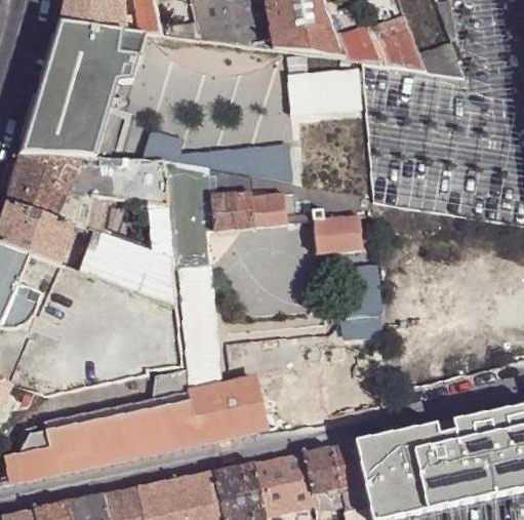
[(129,28),(126,0),(64,0),(61,18),(129,28)]
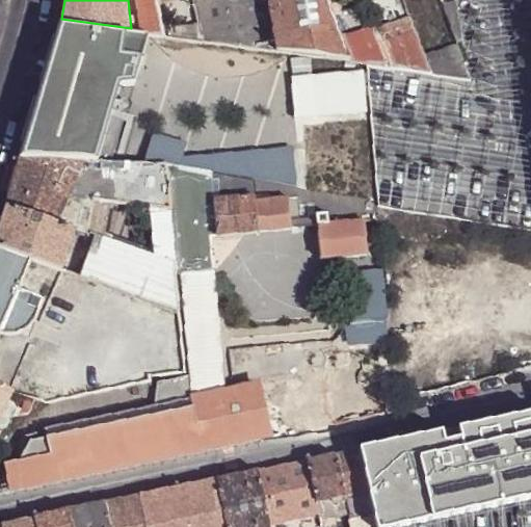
[(136,0),(138,7),(142,7),(142,12),(139,12),(140,24),(144,23),(145,30),(150,30),(166,33),(164,23),(160,0),(136,0)]
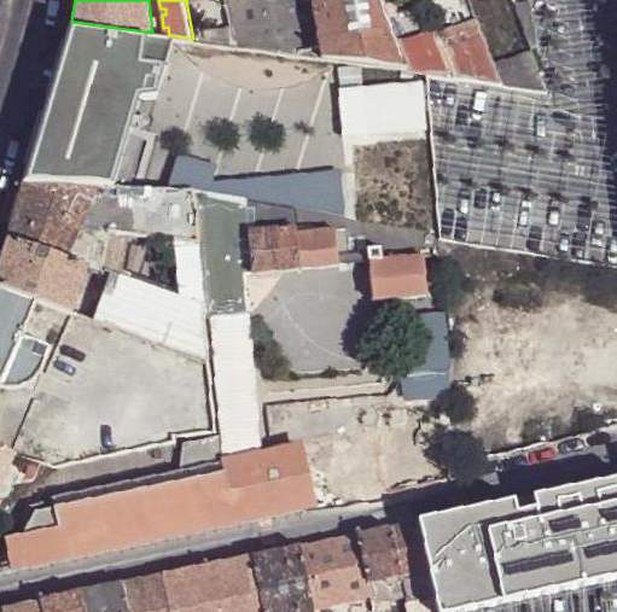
[(233,44),(279,50),(271,0),(226,0),(231,25),(233,44)]
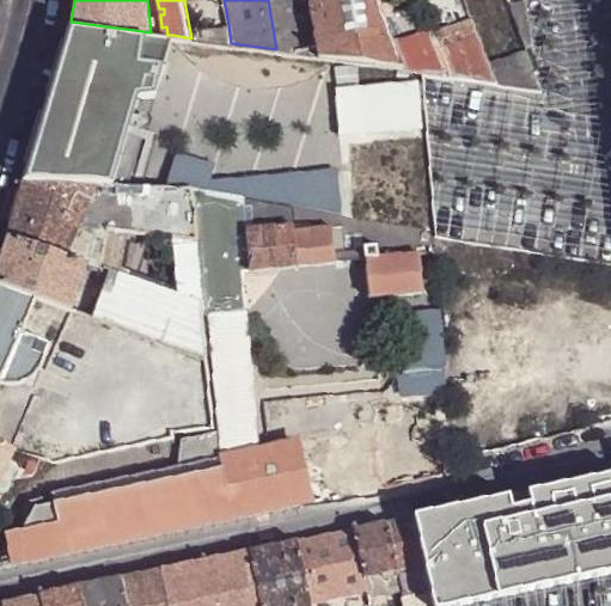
[(268,0),(276,49),(317,55),(309,0),(268,0)]
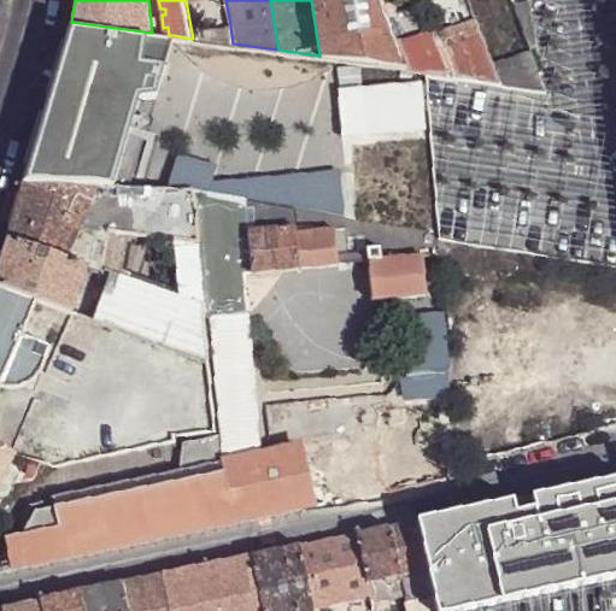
[(311,0),(320,56),(405,69),(380,0),(311,0)]
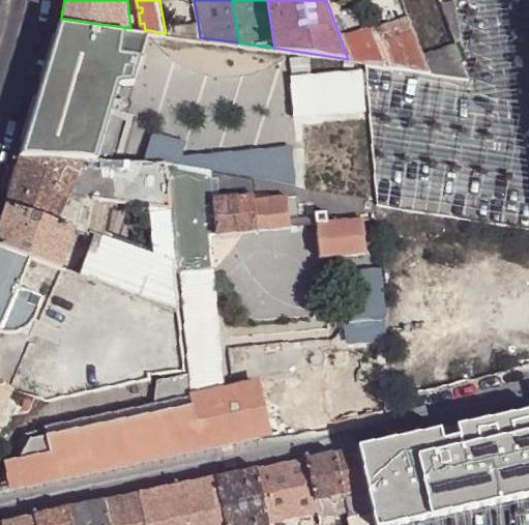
[(326,0),(348,59),(363,62),(388,66),(380,42),(377,36),(350,45),(333,0),(326,0)]
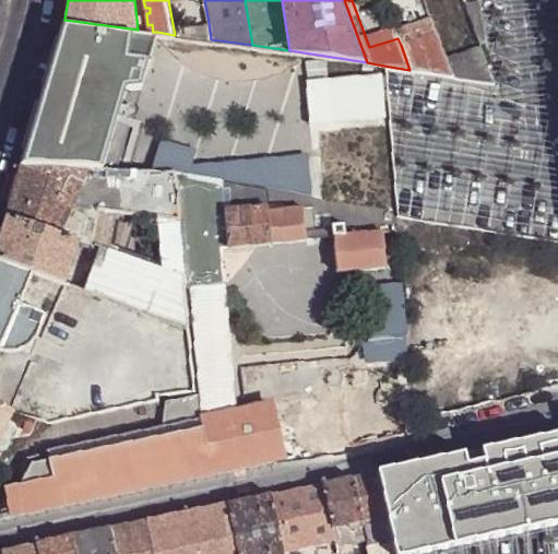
[(481,44),(487,42),(479,0),(473,0),(465,2),(481,44)]
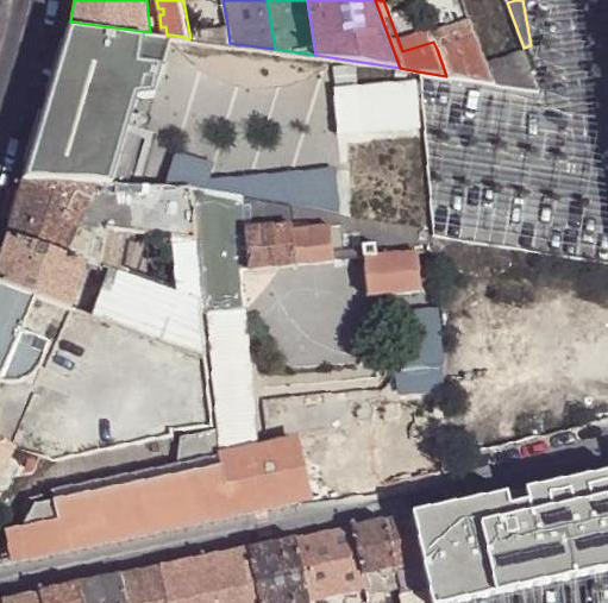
[(167,35),(150,32),(70,22),(66,42),(63,49),(24,181),(112,184),(129,184),(144,127),(130,124),(138,95),(156,92),(171,35),(167,35)]
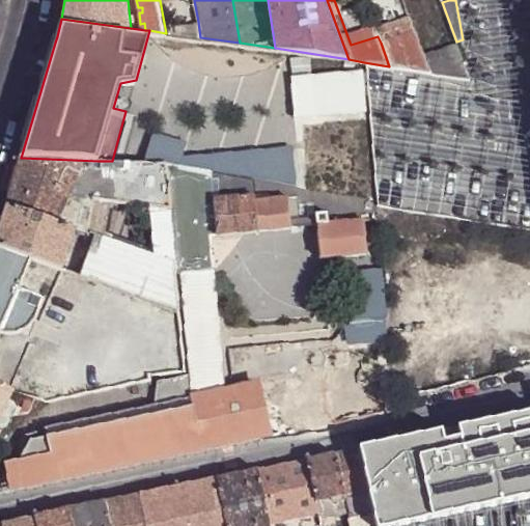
[(200,37),(198,22),(164,23),(166,33),(200,37)]
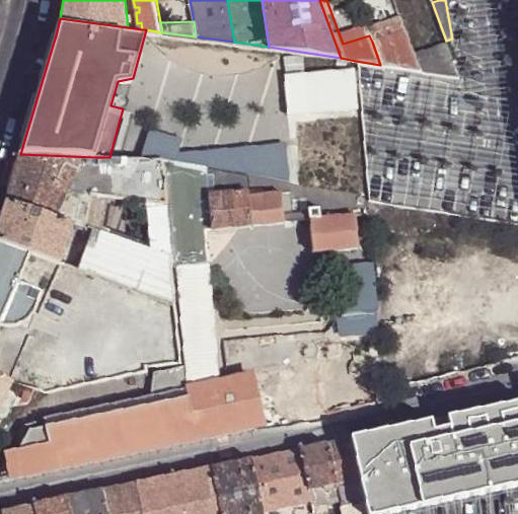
[(415,70),(418,71),(412,53),(404,31),(372,42),(380,65),(390,66),(415,70)]
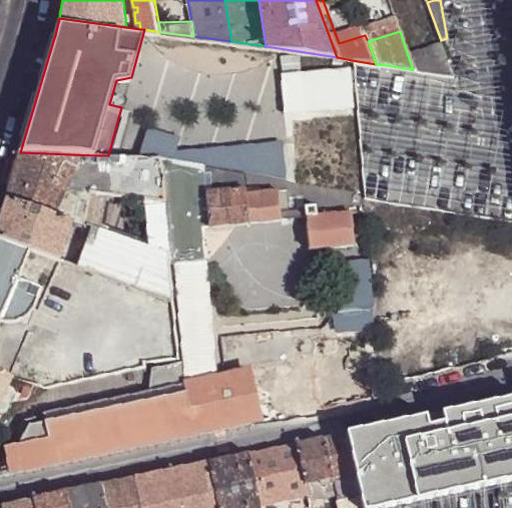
[(413,70),(453,77),(441,40),(407,52),(413,70)]
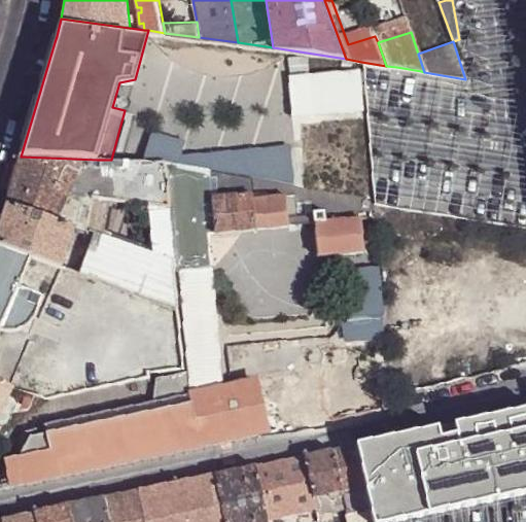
[(355,69),(284,73),(288,113),(358,108),(355,69)]
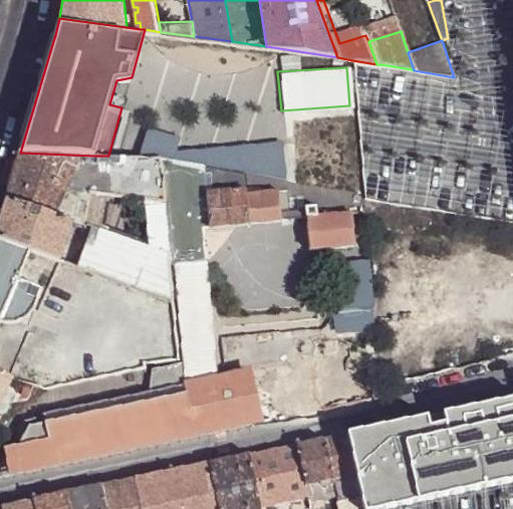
[(150,130),(142,157),(163,157),(205,165),(248,172),(288,179),(283,140),(176,150),(179,139),(150,130)]
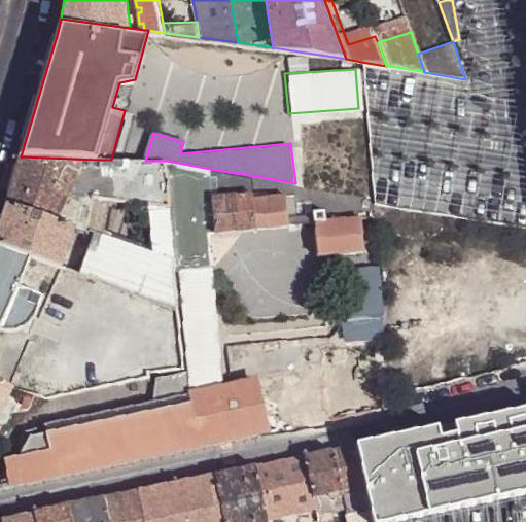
[(14,179),(7,202),(55,218),(69,185),(76,190),(170,203),(167,161),(145,161),(111,160),(97,160),(21,157),(14,179)]
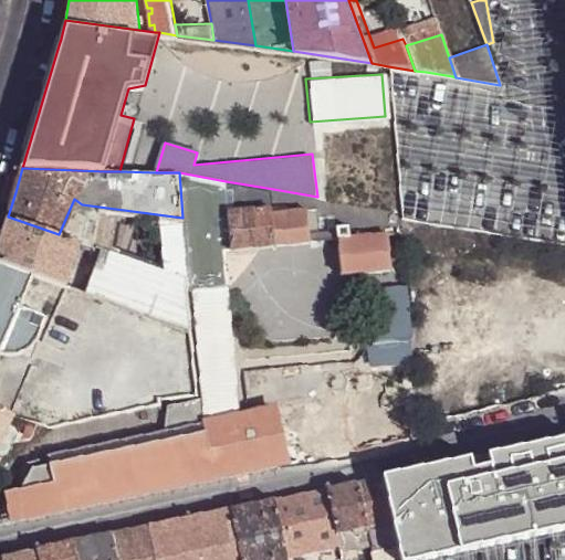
[(226,181),(179,172),(182,218),(187,278),(188,287),(192,287),(228,285),(225,247),(231,247),(228,200),(226,181)]
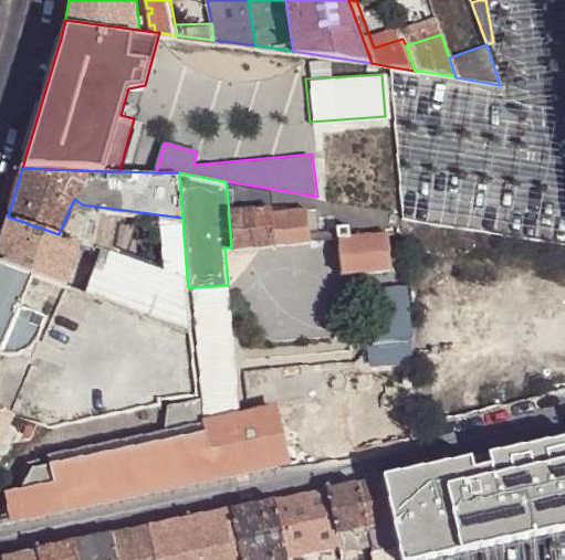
[(251,186),(226,181),(228,200),(251,198),(251,186)]
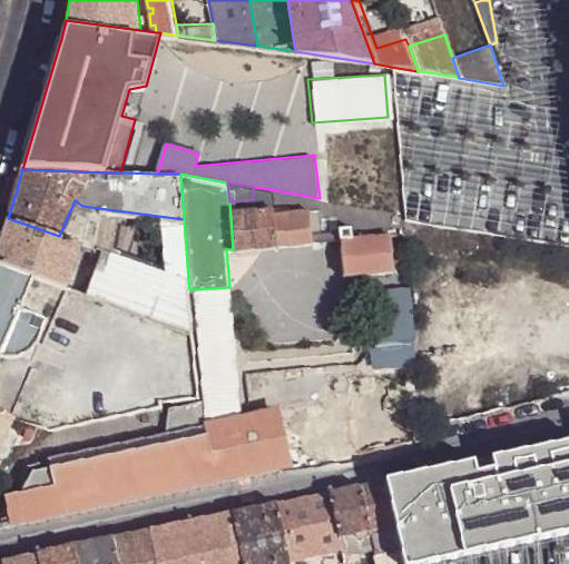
[(275,190),(253,187),(253,199),(254,208),(275,206),(275,190)]
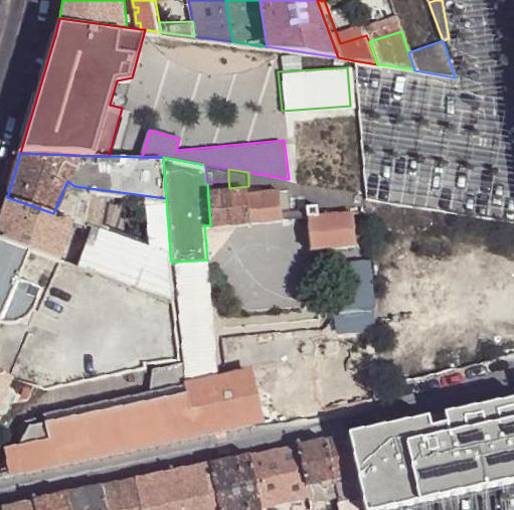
[(228,180),(207,182),(210,225),(283,218),(281,189),(249,191),(248,186),(229,188),(228,180)]
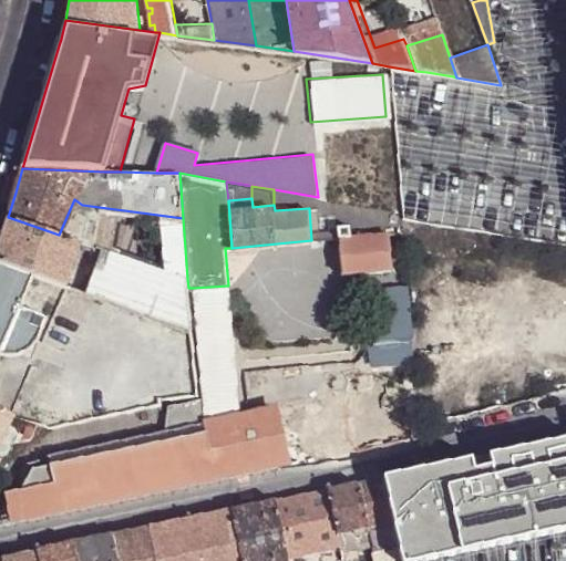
[(400,213),(350,204),(351,228),(386,225),(401,225),(400,213)]
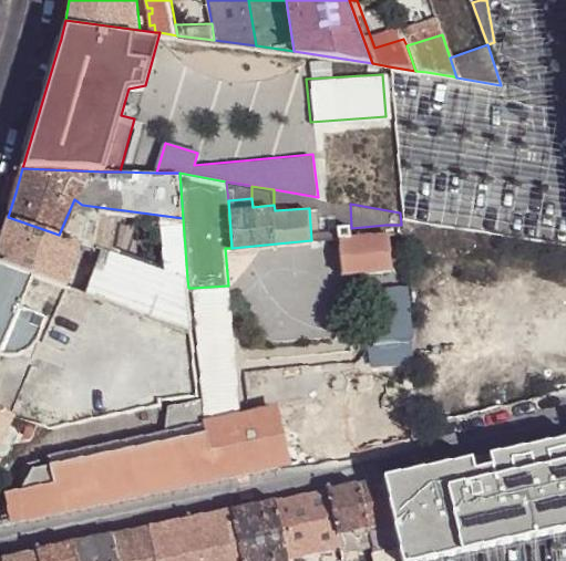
[(1,237),(0,240),(0,260),(34,272),(68,283),(81,243),(59,235),(8,217),(1,237)]
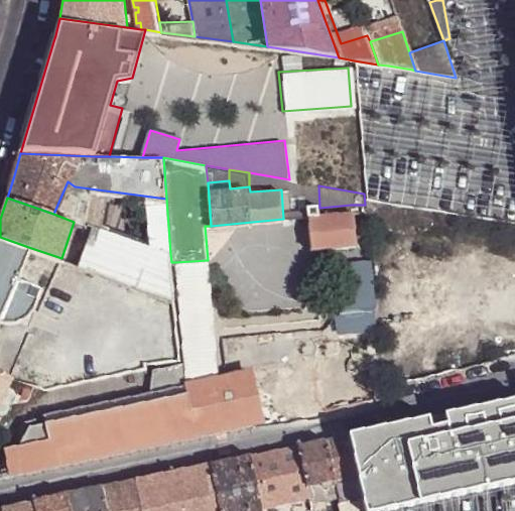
[(319,208),(320,215),(351,213),(351,205),(319,208)]
